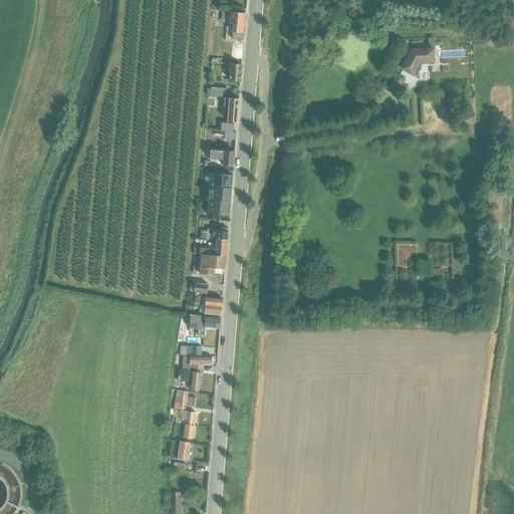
[(227,24),(226,41),(234,42),(235,39),(243,40),(246,13),(231,12),(230,23),(234,24),(234,25),(227,24)]
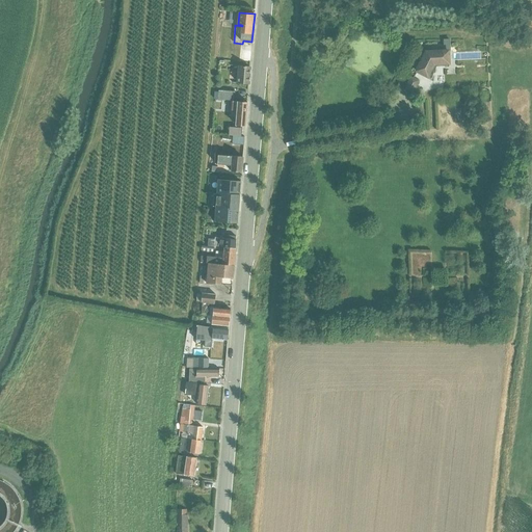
[(419,63),(415,72),(428,79),(429,78),(431,79),(434,74),(432,73),(435,65),(451,65),(450,49),(426,51),(418,63),(419,63)]
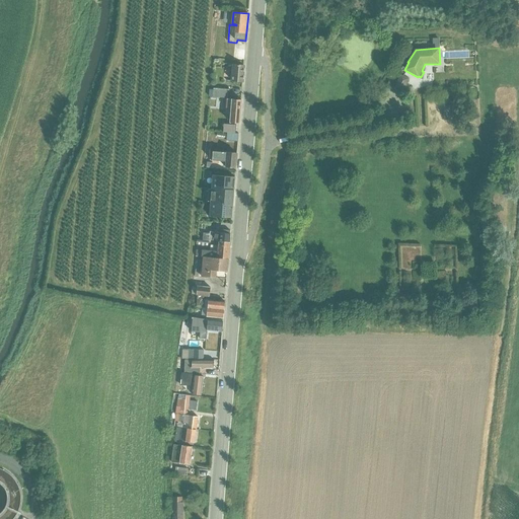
[(232,65),(231,81),(243,81),(244,66),(232,65)]
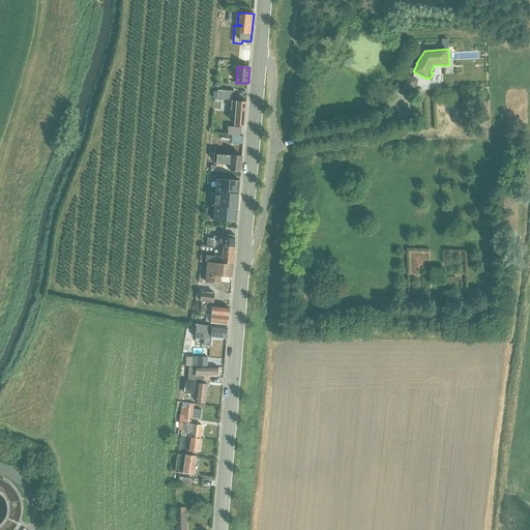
[(409,76),(403,89),(411,94),(418,81),(409,76)]
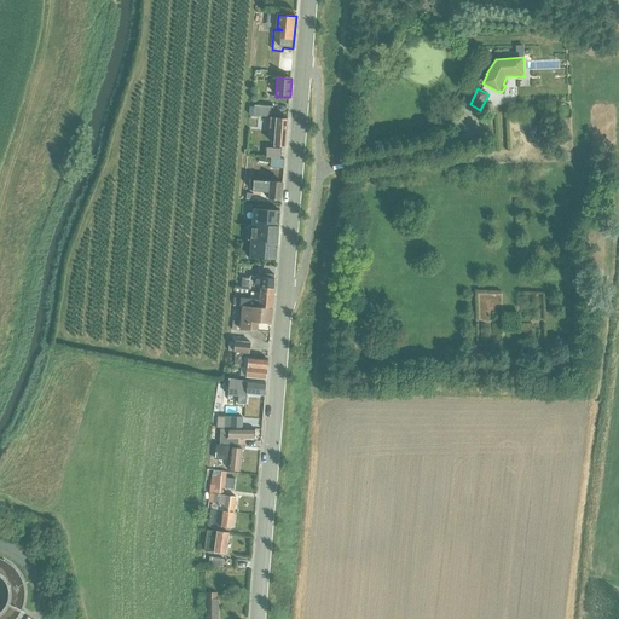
[(271,117),(272,117),(273,108),(255,105),(254,106),(250,106),(249,115),(271,117)]
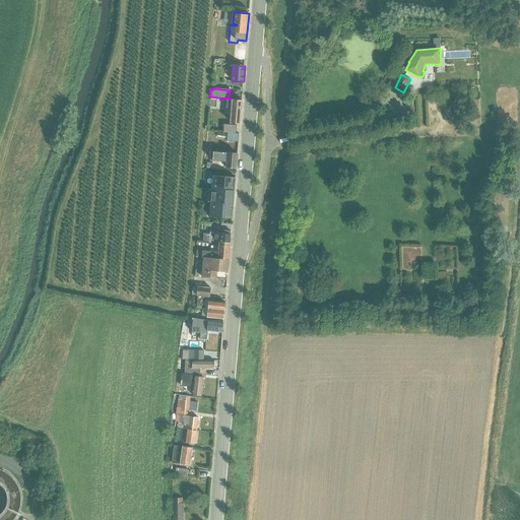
[(229,99),(228,99),(226,112),(232,113),(231,122),(241,123),(242,100),(229,99)]
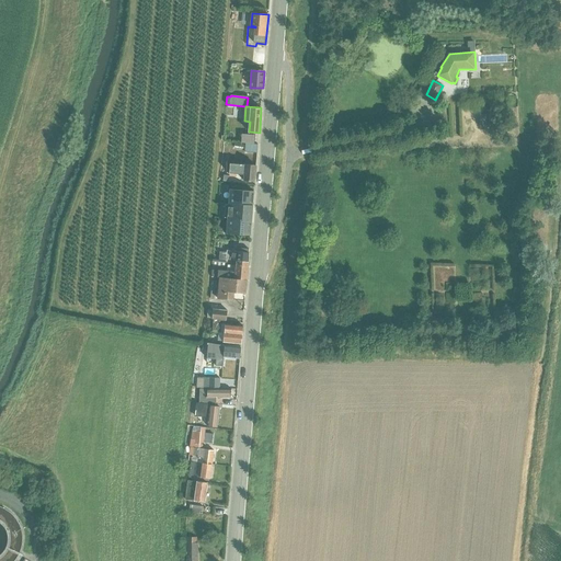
[(494,110),(480,111),(481,126),(494,126),(494,110)]
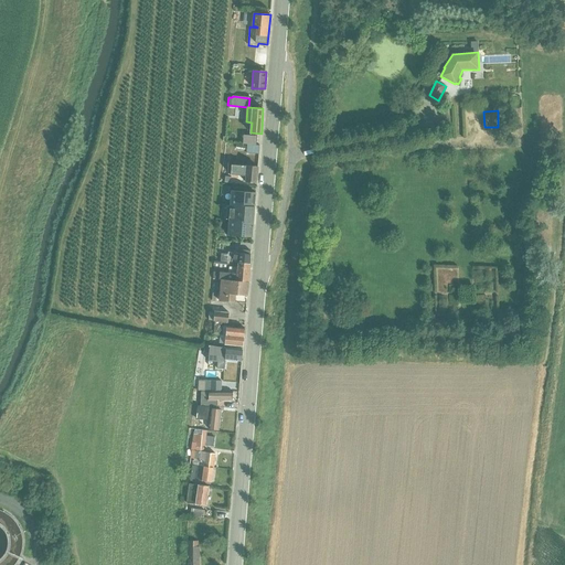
[(247,144),(247,152),(259,153),(260,146),(247,144)]
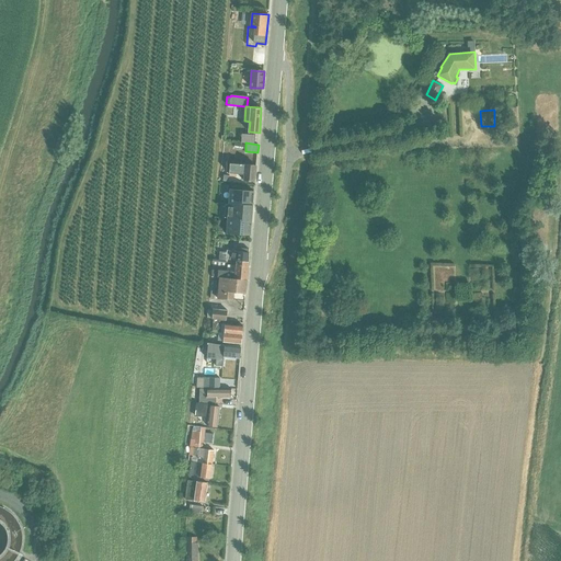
[(224,175),(224,181),(229,182),(230,176),(237,176),(237,174),(244,174),(243,181),(255,181),(256,165),(230,163),(229,175),(224,175)]
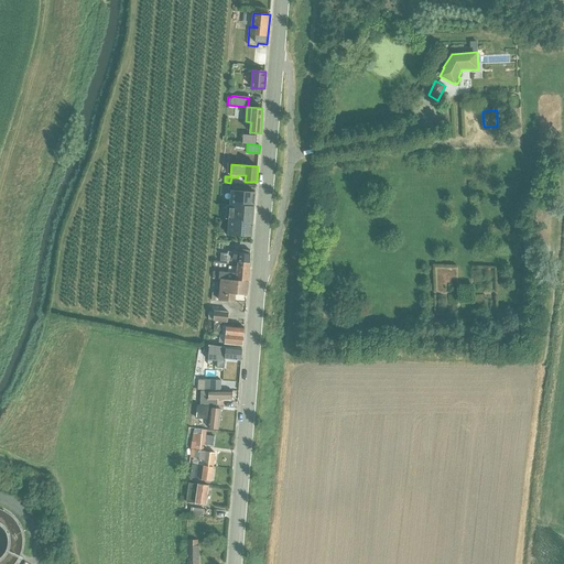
[(231,191),(230,205),(255,206),(256,192),(231,191)]
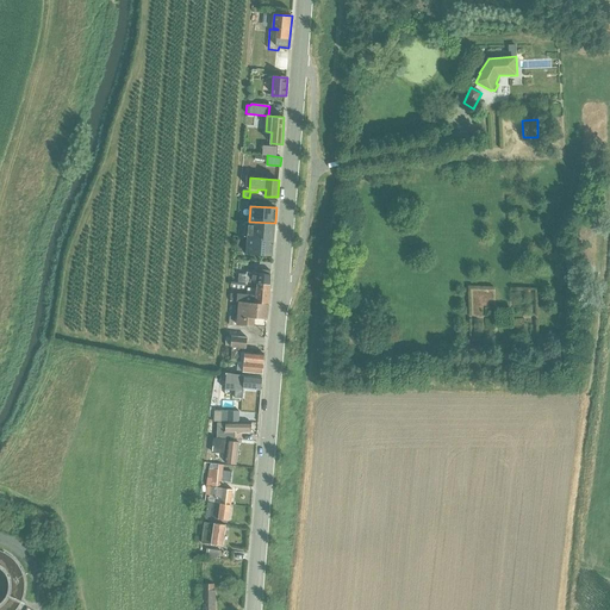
[(249,222),(248,238),(274,241),(275,223),(249,222)]
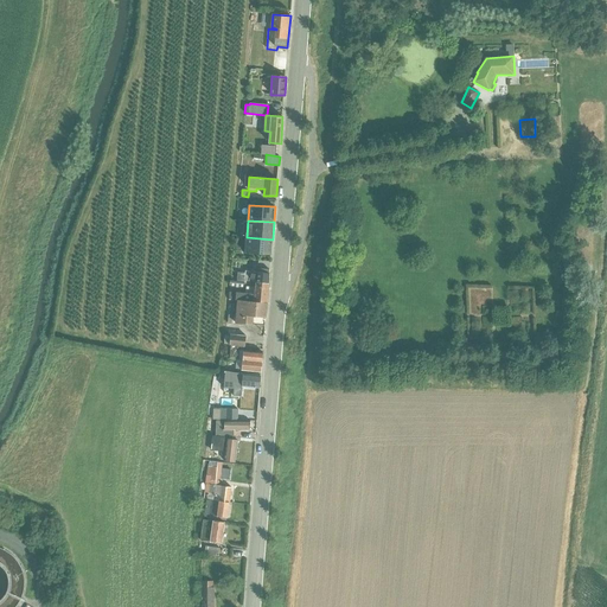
[(273,240),(247,237),(246,253),(272,255),(273,240)]
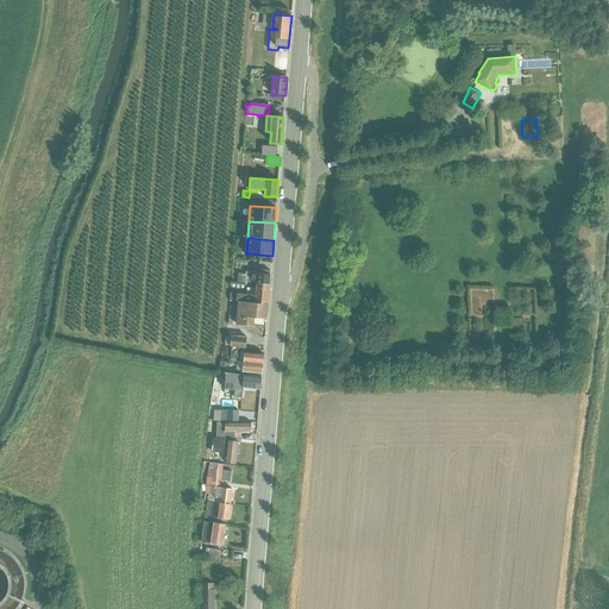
[(249,257),(249,268),(262,268),(261,257),(249,257)]
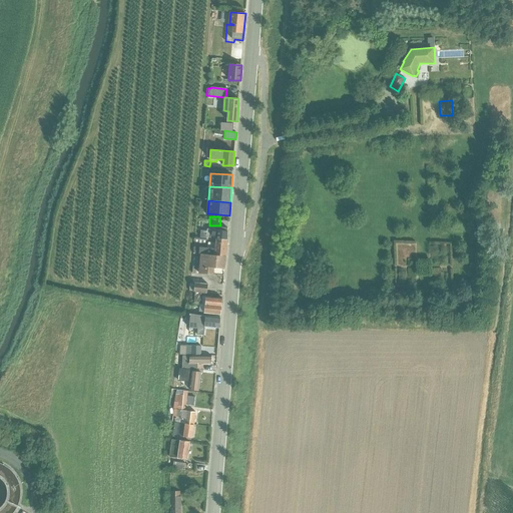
[(215,238),(227,239),(227,231),(207,229),(207,232),(201,232),(201,236),(215,238)]
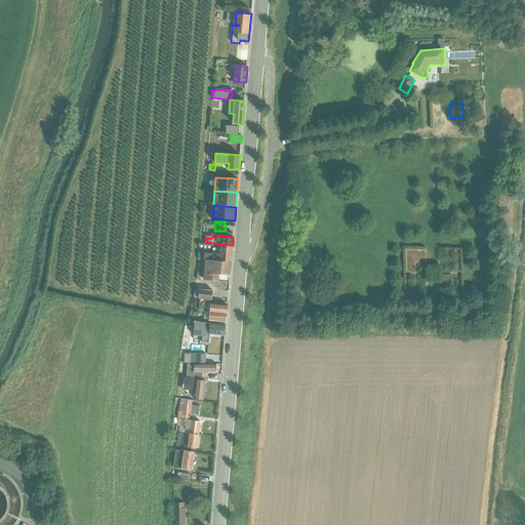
[(233,245),(220,244),(220,248),(213,248),(213,253),(204,252),(204,259),(205,259),(231,263),(233,245)]
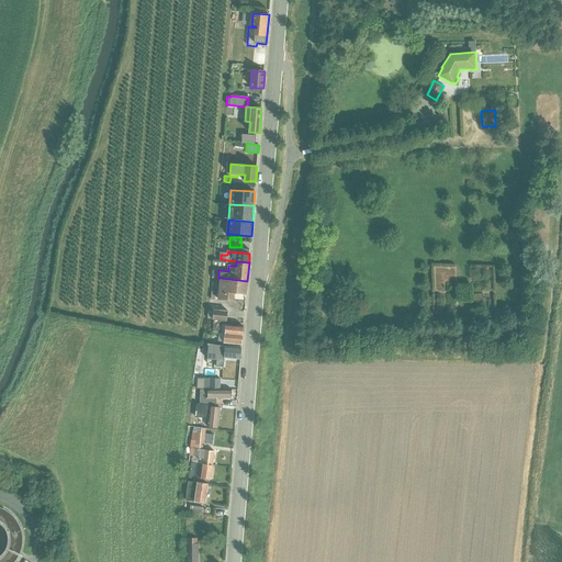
[(445,280),(458,280),(458,262),(435,262),(435,291),(445,291),(445,280)]
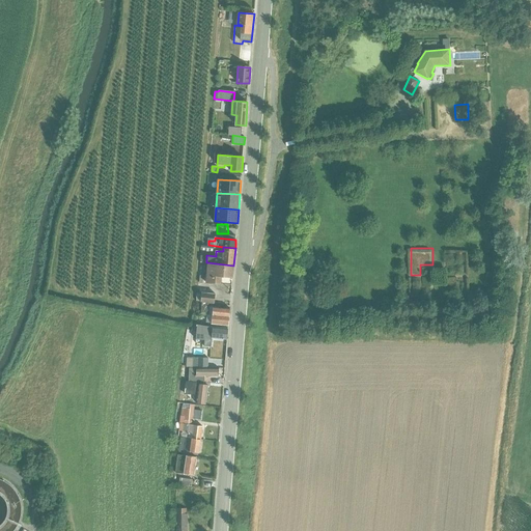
[(233,266),(207,262),(206,283),(222,284),(222,277),(232,278),(233,266)]
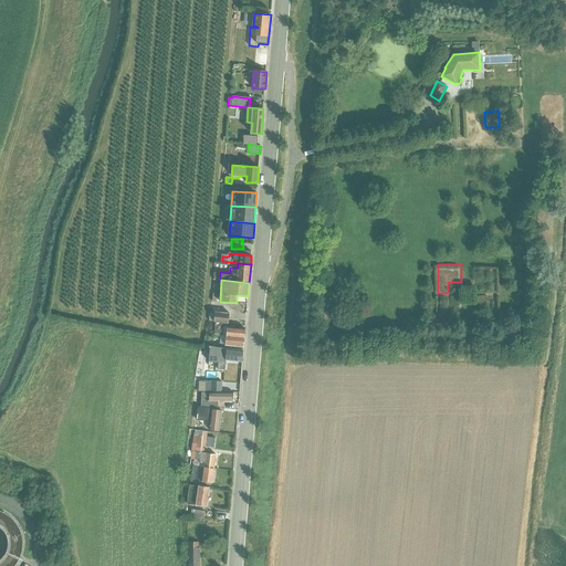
[(229,324),(230,313),(215,312),(210,312),(209,321),(216,322),(228,324),(229,324)]
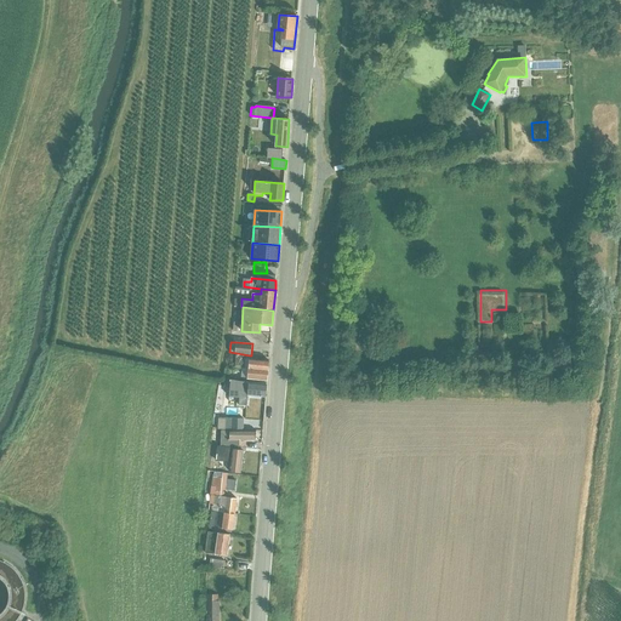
[(250,355),(237,353),(235,368),(243,368),(268,370),(269,360),(250,359),(250,355)]
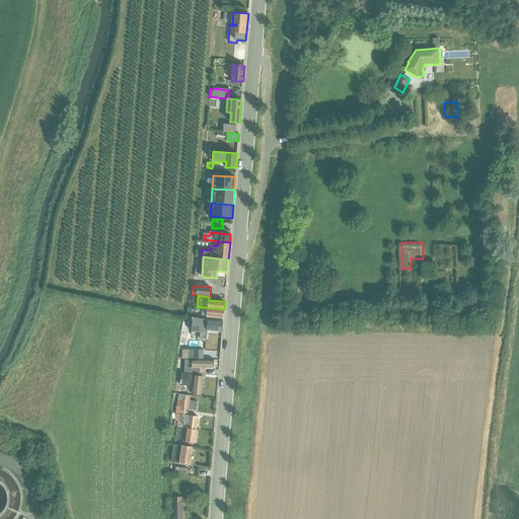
[(224,309),(203,307),(202,315),(207,315),(207,316),(223,317),(224,309)]
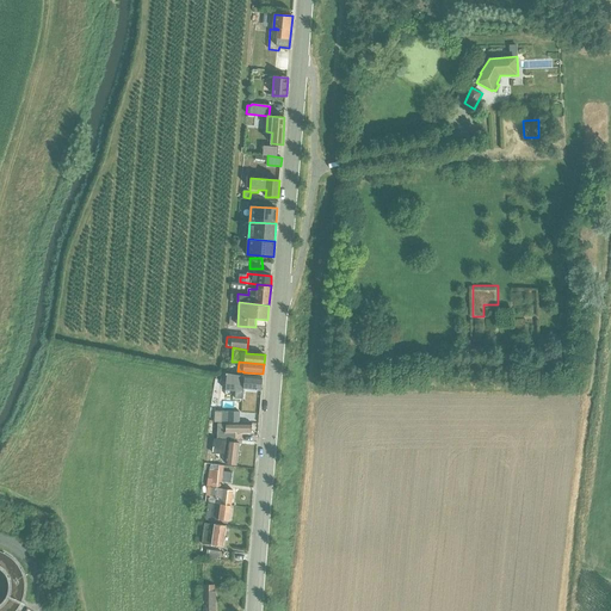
[(223,372),(220,387),(226,388),(226,390),(236,392),(235,399),(242,399),(244,389),(261,390),(263,378),(245,376),(223,372)]
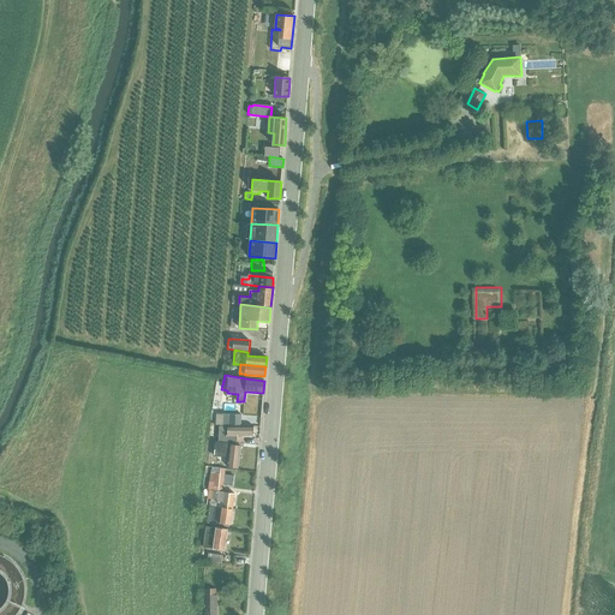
[(216,413),(216,425),(242,425),(242,415),(216,413)]
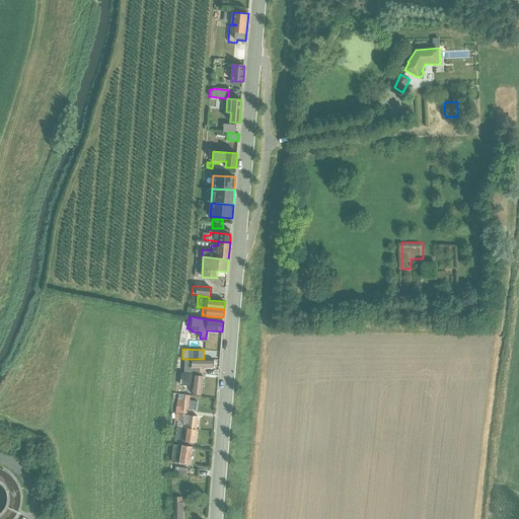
[(186,360),(184,373),(195,374),(200,374),(201,367),(214,368),(214,360),(186,360)]
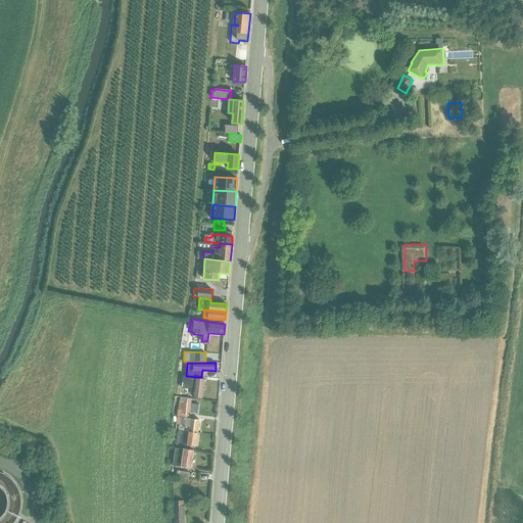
[(196,377),(186,376),(183,376),(182,388),(194,389),(193,397),(202,398),(205,379),(196,378),(196,377)]
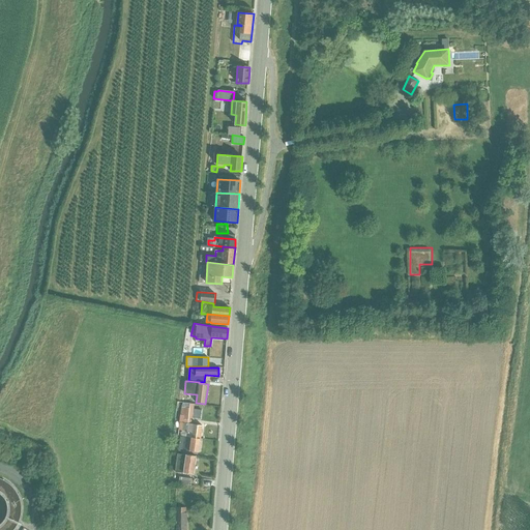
[(188,420),(190,403),(182,403),(182,408),(181,408),(181,415),(183,415),(183,419),(188,420)]
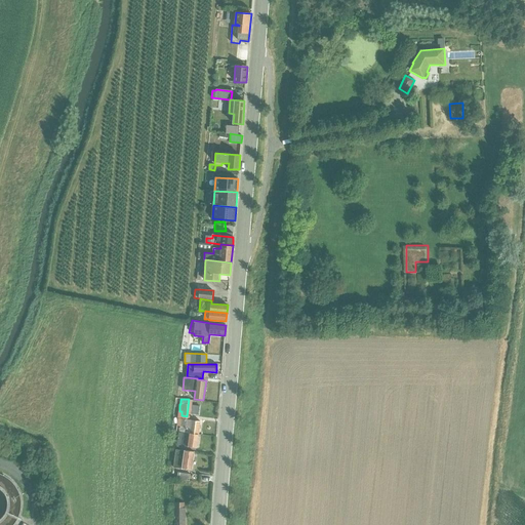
[(179,432),(199,435),(200,421),(183,418),(182,426),(179,426),(179,432)]
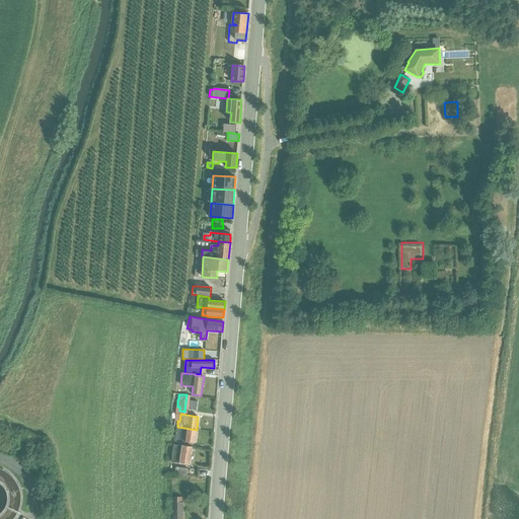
[(197,430),(177,427),(176,434),(177,434),(175,442),(189,444),(189,442),(195,443),(197,430)]
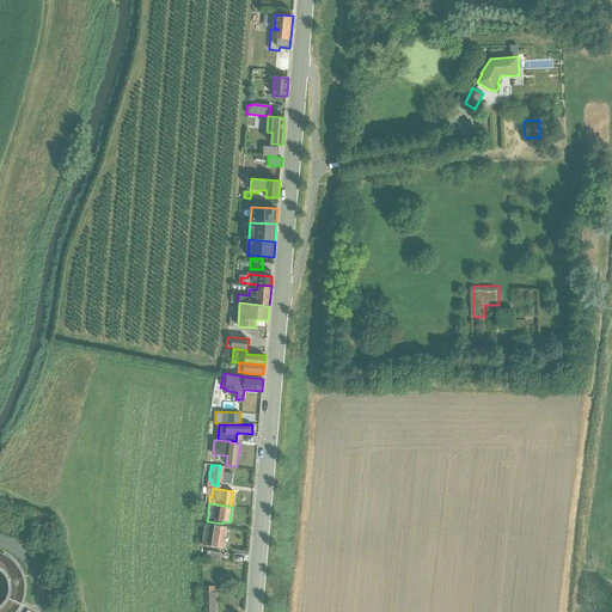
[(206,524),(202,545),(224,548),(226,527),(206,524)]
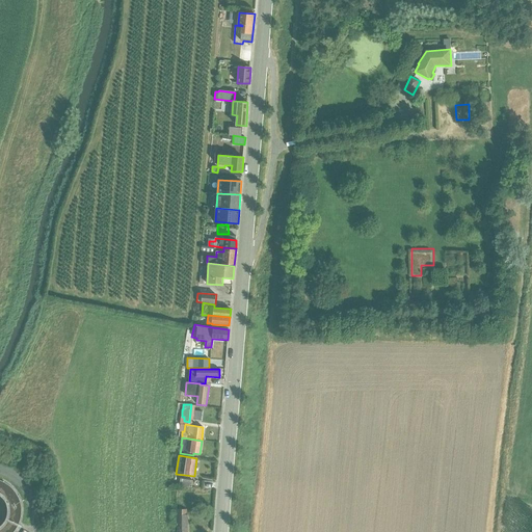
[(181,479),(180,485),(192,487),(193,480),(181,479)]
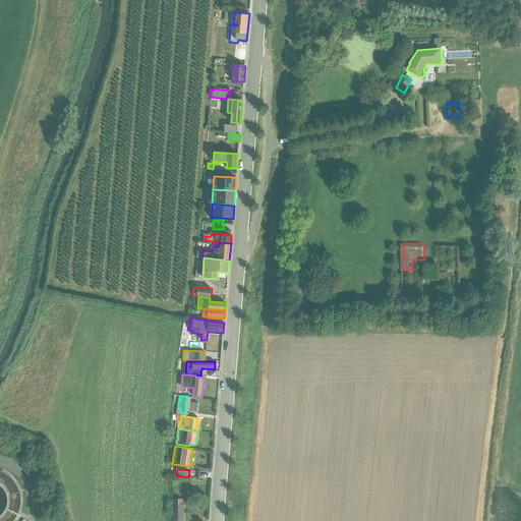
[(173,505),(173,520),(184,520),(184,504),(183,504),(183,499),(173,499),(173,505)]
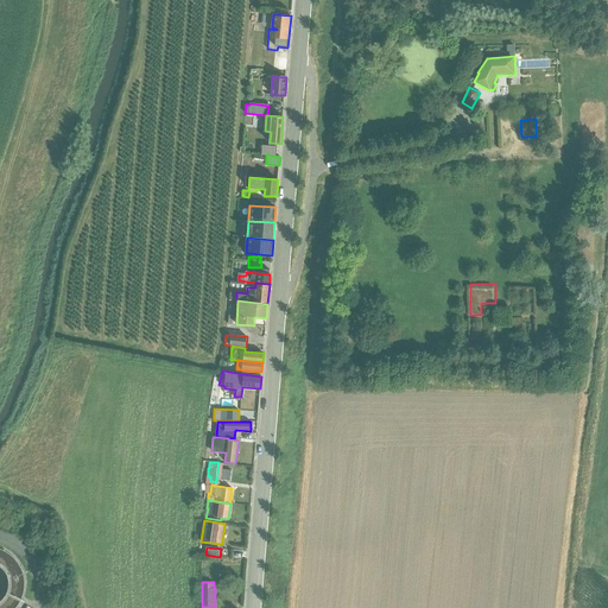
[(1,596),(0,595),(0,607),(13,607),(13,600),(1,601),(1,596)]
